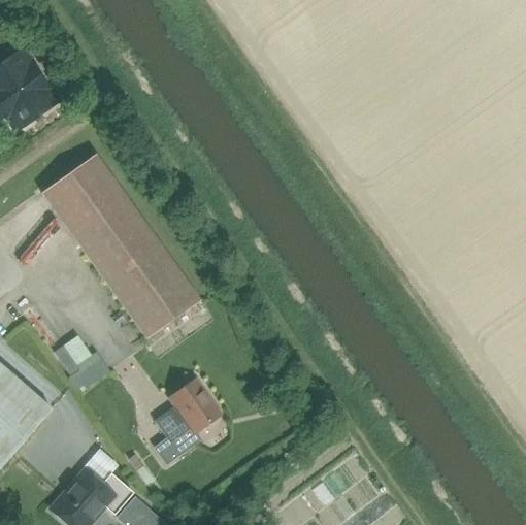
[(22,48),(0,64),(0,112),(8,117),(18,128),(58,99),(22,48)]
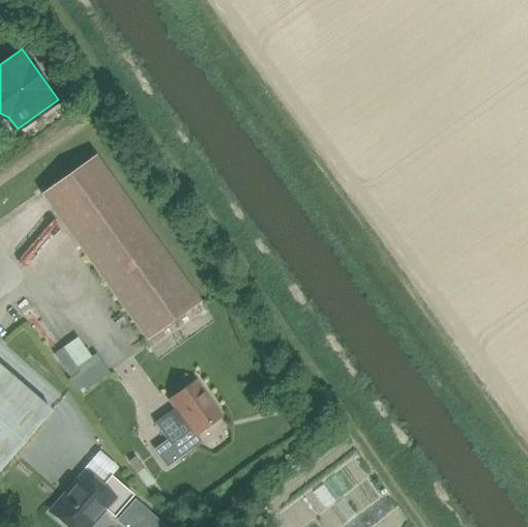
[(42,192),(147,339),(202,300),(96,153),(42,192)]
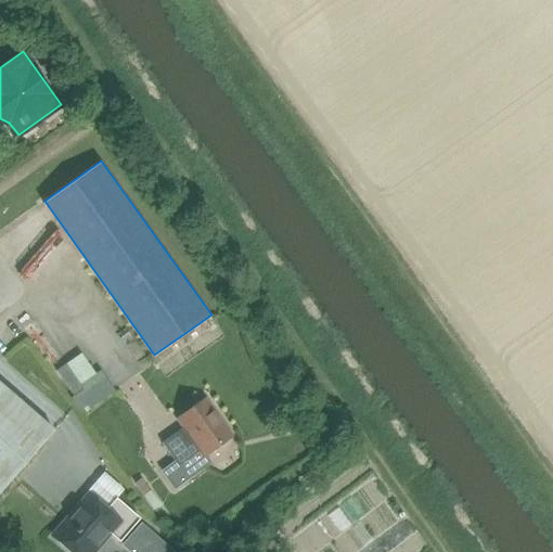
[(78,380),(72,384),(81,399),(116,377),(102,357),(92,363),(78,341),(60,351),(78,380)]
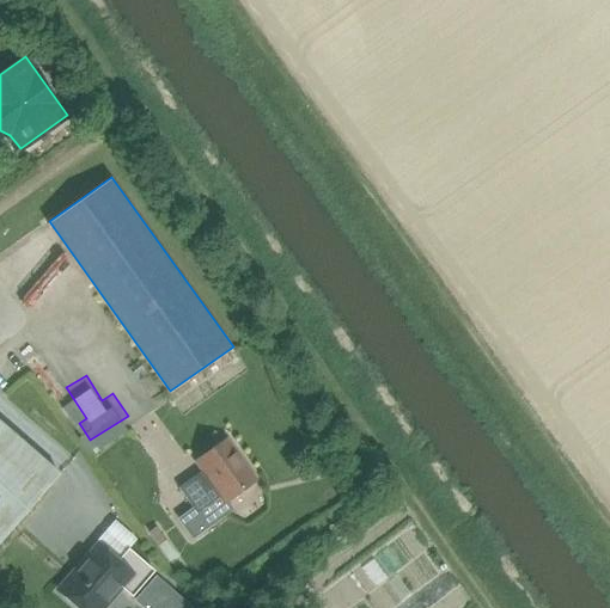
[(0,541),(60,472),(0,419),(0,541)]
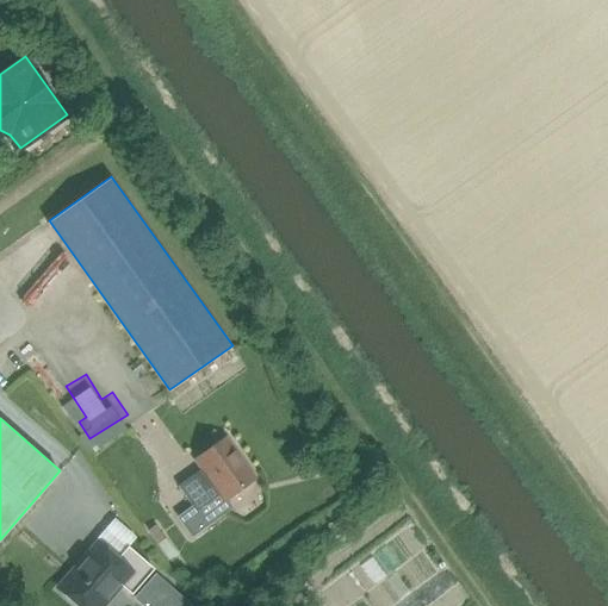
[(196,458),(202,467),(179,485),(197,510),(219,492),(224,499),(255,476),(227,436),(196,458)]
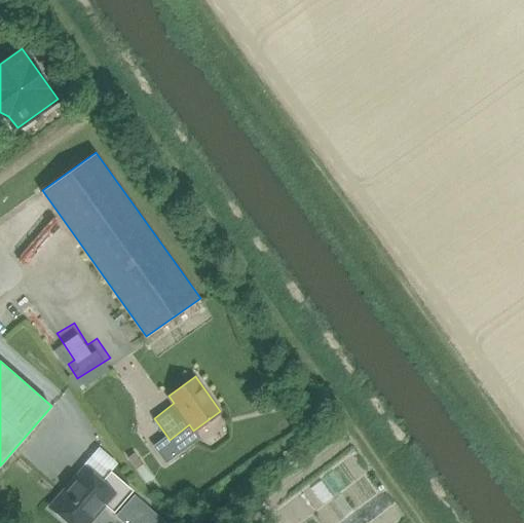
[(285,404),(274,412),(284,425),(294,417),(285,404)]
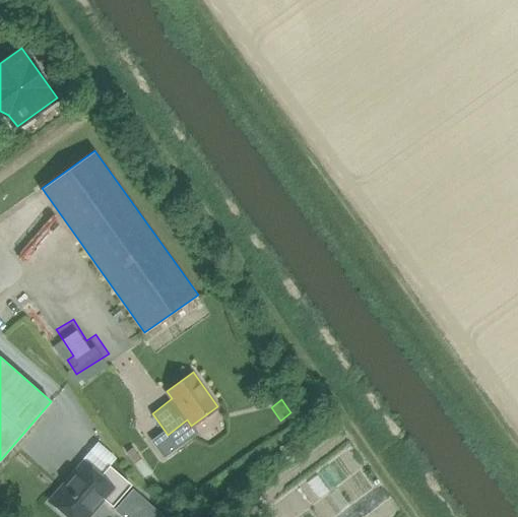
[(101,475),(85,462),(51,502),(69,516),(84,516),(103,497),(113,506),(131,485),(110,465),(101,475)]
